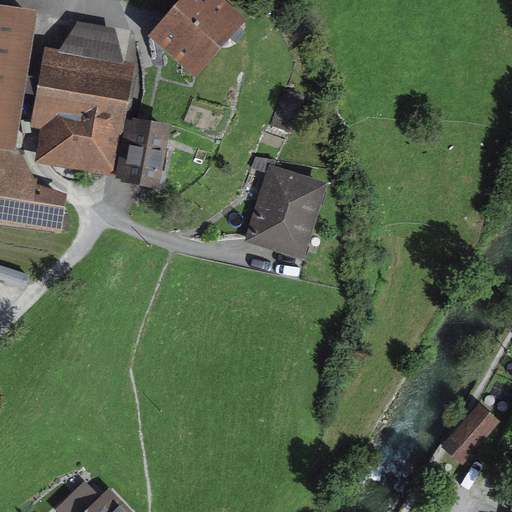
[(216,0),(187,0),(157,33),(195,67),(238,19),(216,0)]
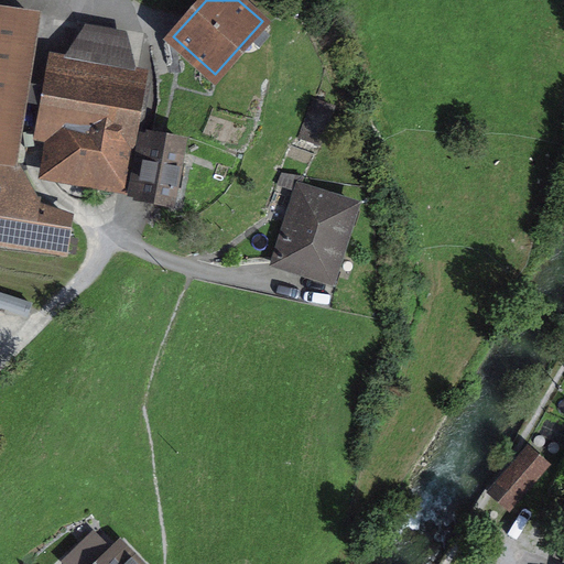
[(42,9),(0,2),(0,245),(66,256),(73,210),(38,205),(39,196),(18,163),(42,9)]
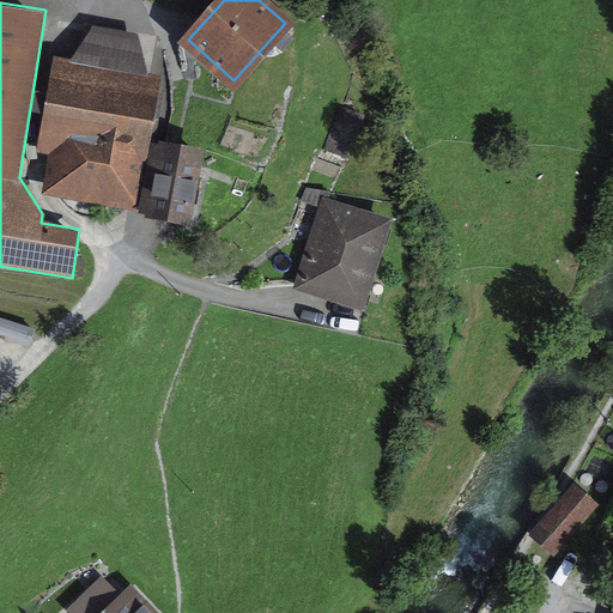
[(47,192),(138,207),(161,77),(62,59),(58,59),(43,141),(55,144),(47,192)]
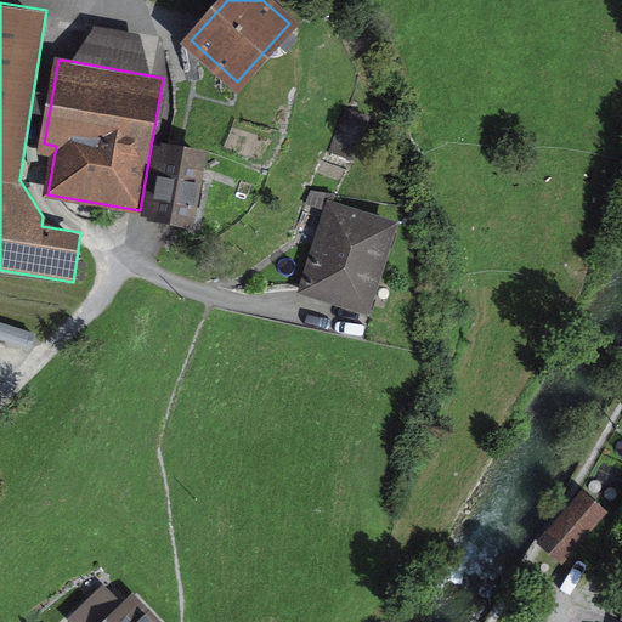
[(165,145),(152,218),(194,225),(208,152),(165,145)]
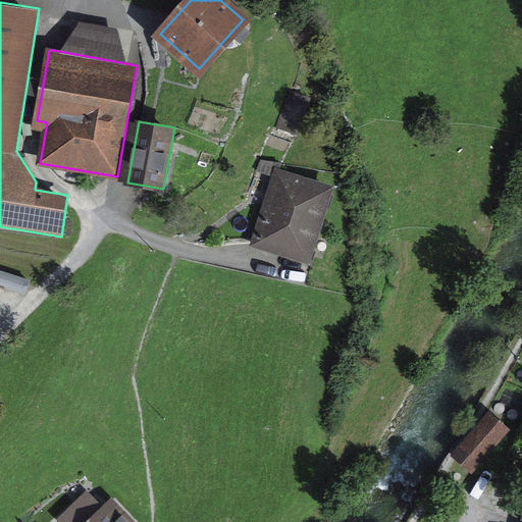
[(270,171),(252,243),(313,259),(331,188),(270,171)]
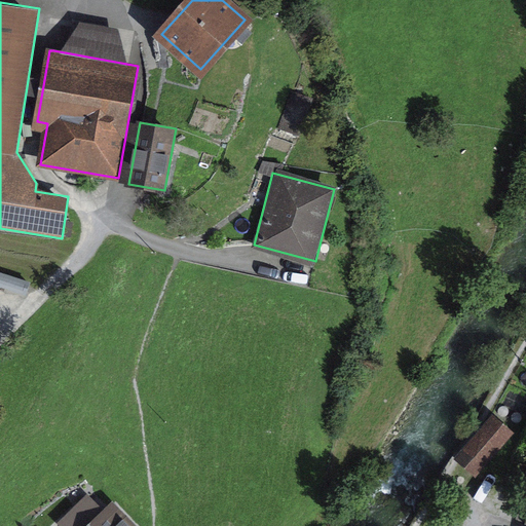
[(0,270),(0,286),(11,290),(15,275),(0,270)]
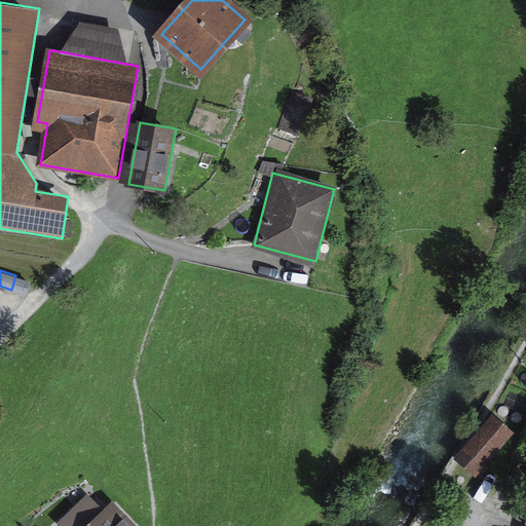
[(456,457),(475,474),(512,433),(492,416),(456,457)]
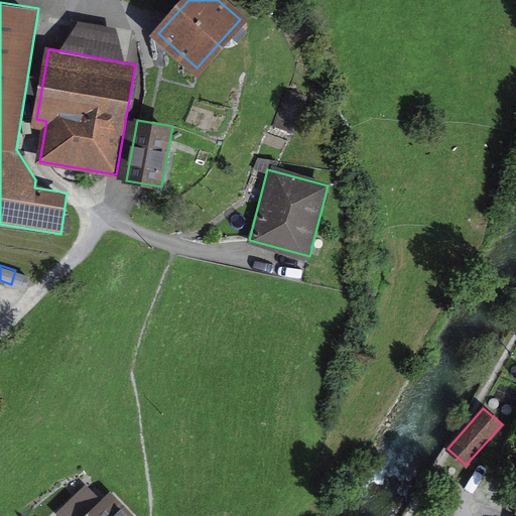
[(132,515),(109,492),(101,499),(86,484),(56,511),(60,515),(132,515)]
